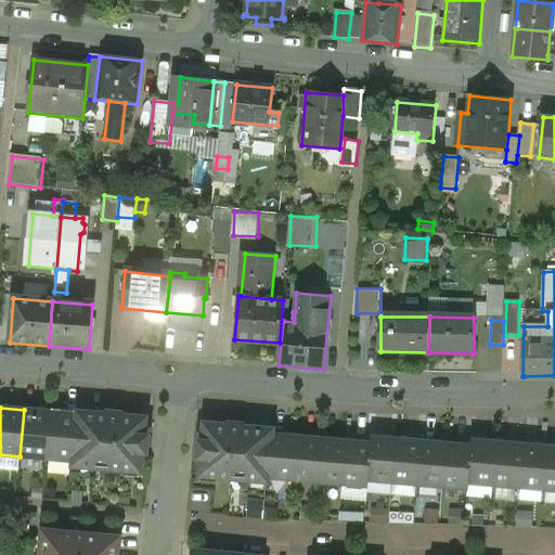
[(51,413),(24,410),(20,456),(47,460),(51,413)]
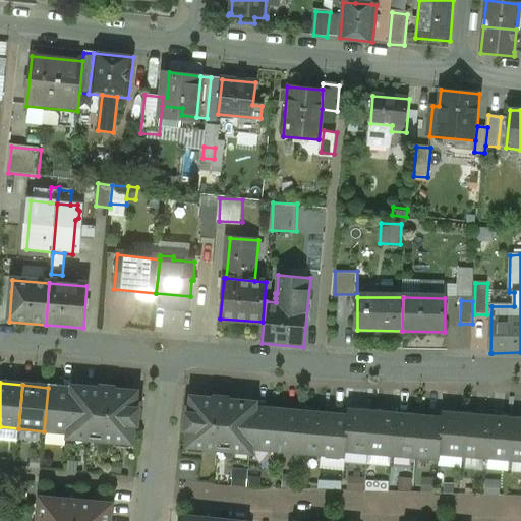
[(72,390),(48,388),(44,431),(69,433),(73,387),(72,387),(72,390)]
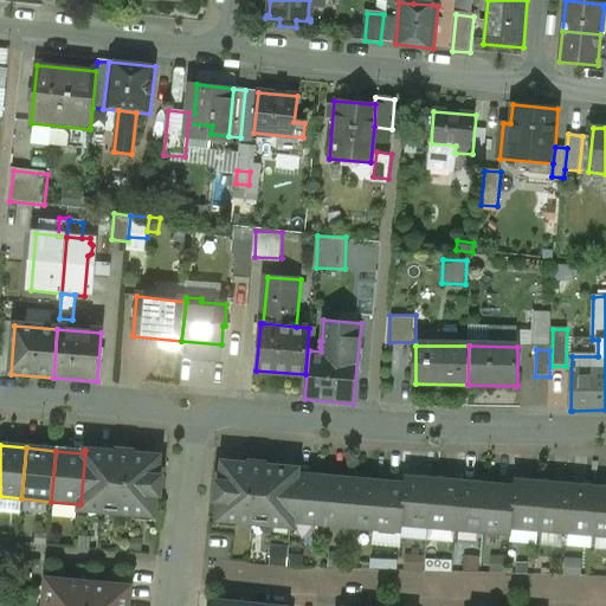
[(117,453),(85,450),(81,504),(82,504),(82,501),(98,503),(98,511),(134,514),(134,511),(152,514),(152,515),(154,516),(155,494),(159,495),(161,477),(158,476),(159,457),(131,455),(133,452),(117,451),(117,453)]
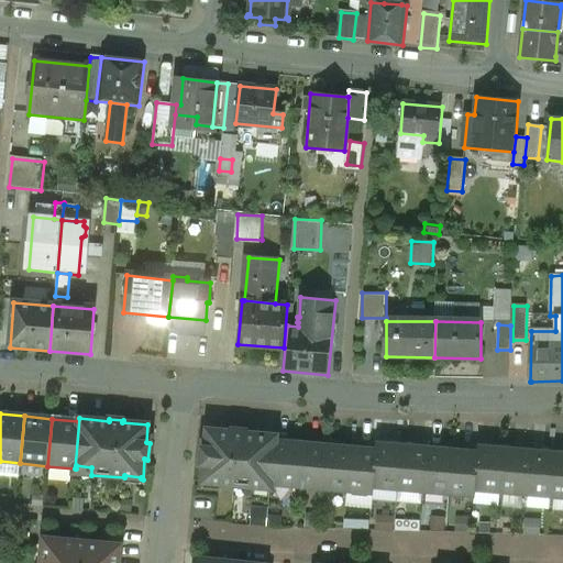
[(275,437),(245,433),(245,431),(232,430),(231,432),(207,430),(205,448),(201,448),(200,464),(203,465),(201,483),(203,483),(203,481),(221,483),(220,485),(253,487),(254,479),(269,482),(271,482),(275,441),(275,437)]
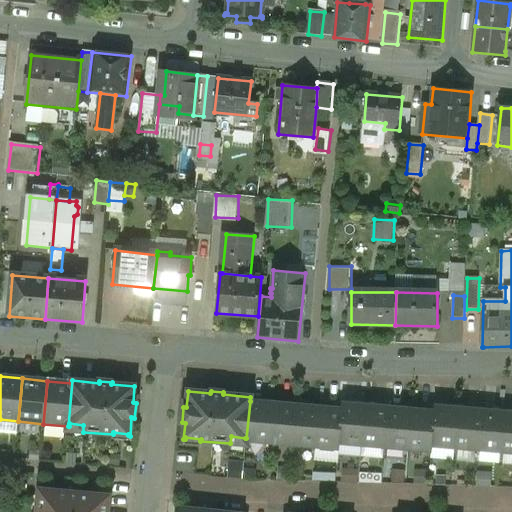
[(273,403),(250,401),(246,438),(245,438),(245,441),(269,443),(273,403)]
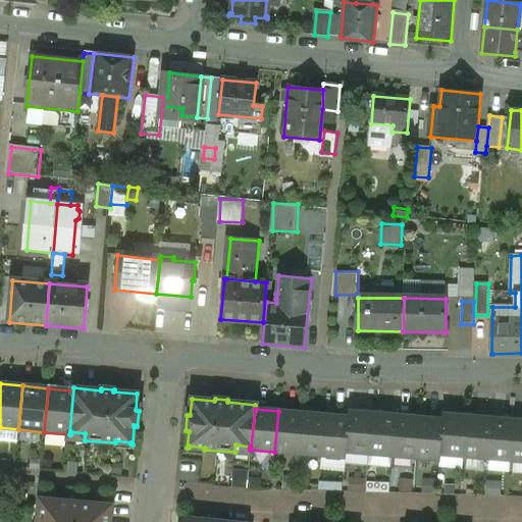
[(302,413),(278,411),(274,452),(298,454),(302,413)]
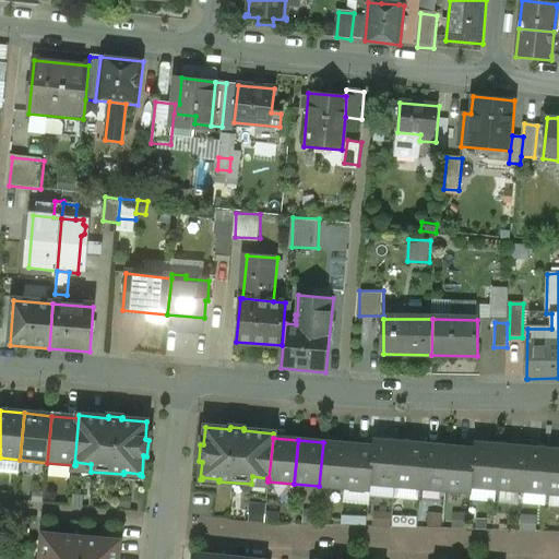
[(372,447),(348,444),(344,488),(369,490),(373,441),(372,440),(372,447)]
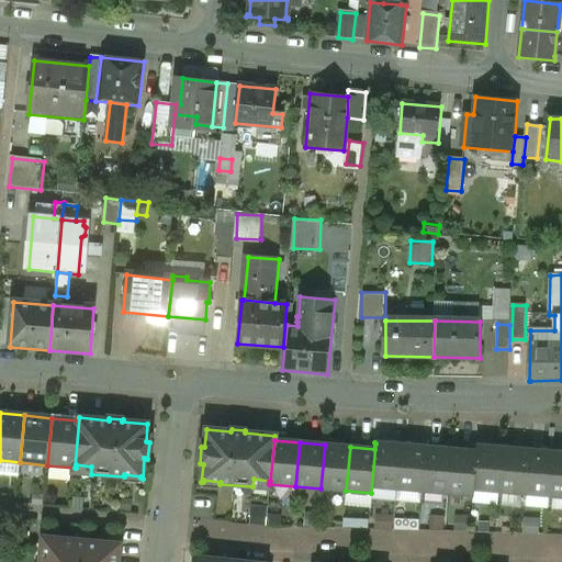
[(401,446),(375,444),(371,493),(372,494),(372,487),(396,490),(401,446)]
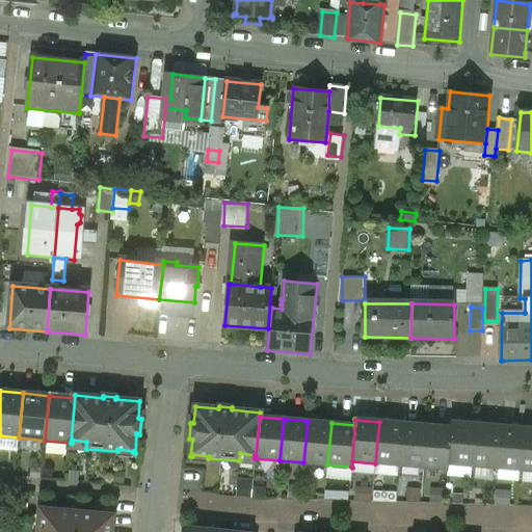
[(331,423),(308,421),(303,462),(327,464),(331,423)]
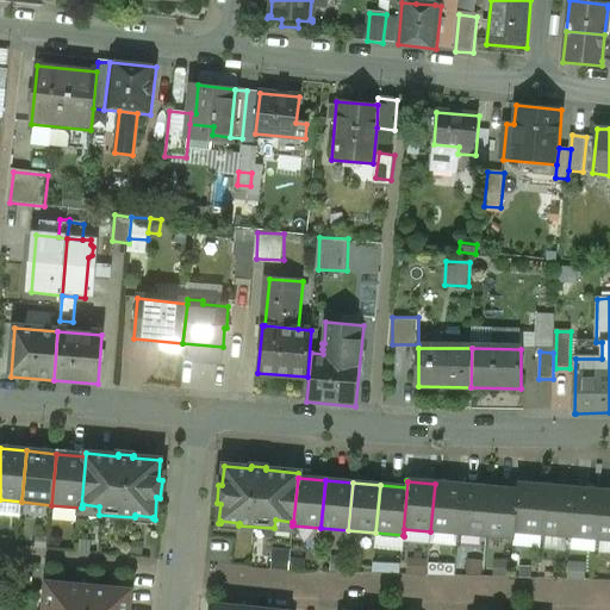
[(462,486),(435,484),(430,531),(459,534),(462,486)]
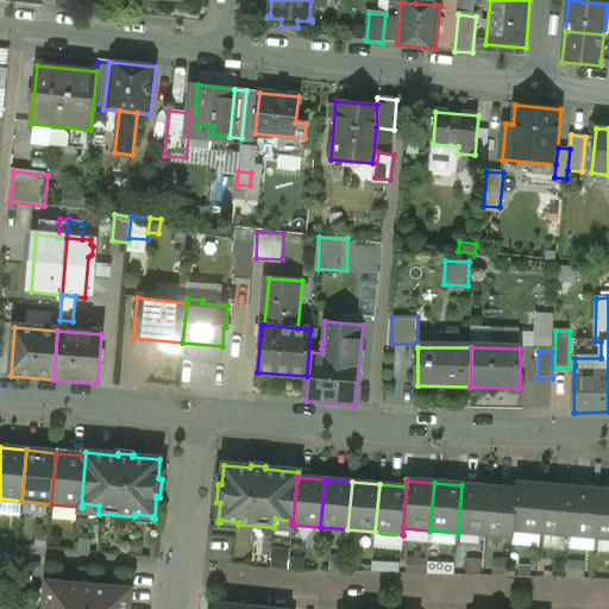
[(545,485),(516,483),(515,490),(516,490),(513,531),(514,531),(540,533),(545,485)]
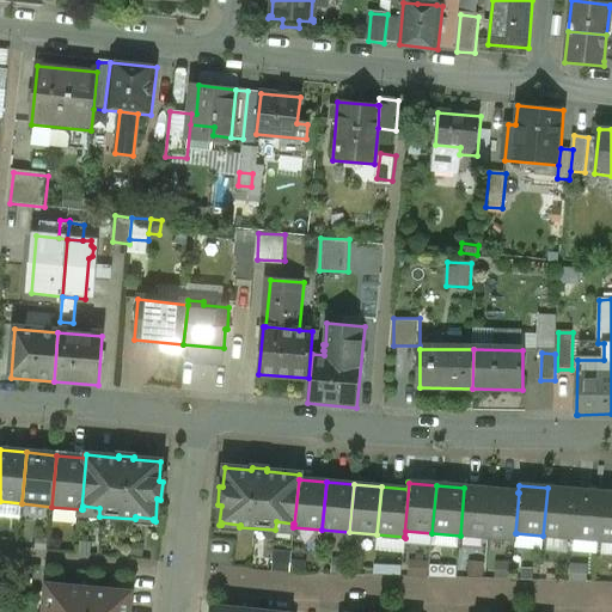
[(491,490),(464,488),(460,536),(488,538),(491,490)]
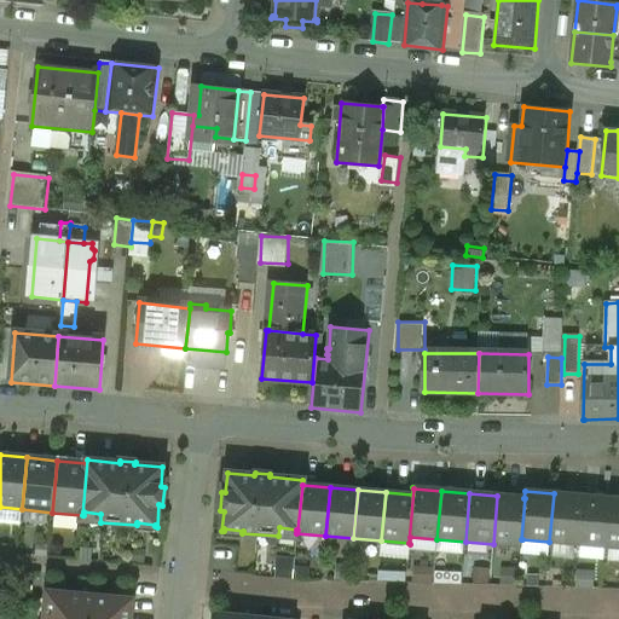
[(582,496),(554,493),(549,542),(577,544),(582,496)]
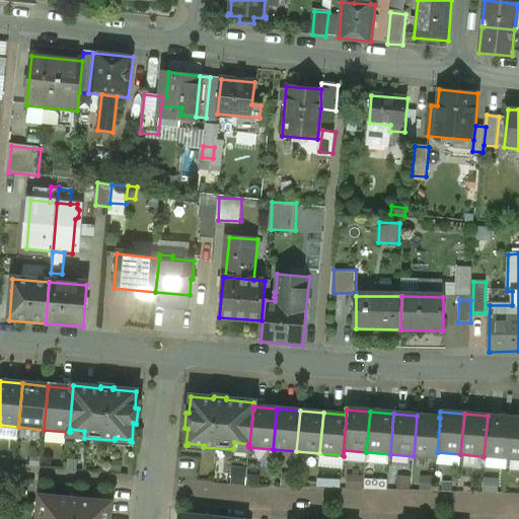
[(439,418),(417,416),(414,456),(437,458),(438,452),(437,452),(440,418),(439,418)]
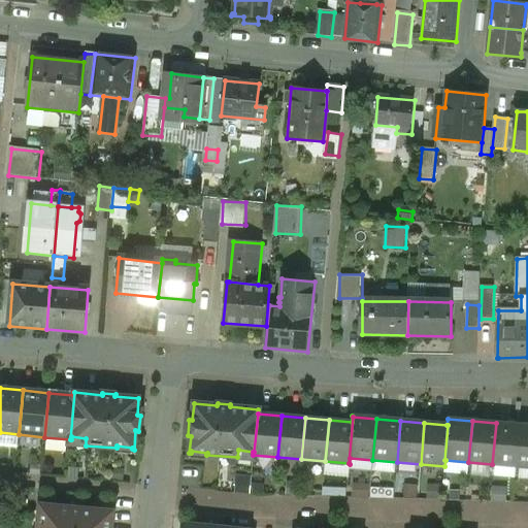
[(520,425),(496,423),(492,464),(516,466),(520,425)]
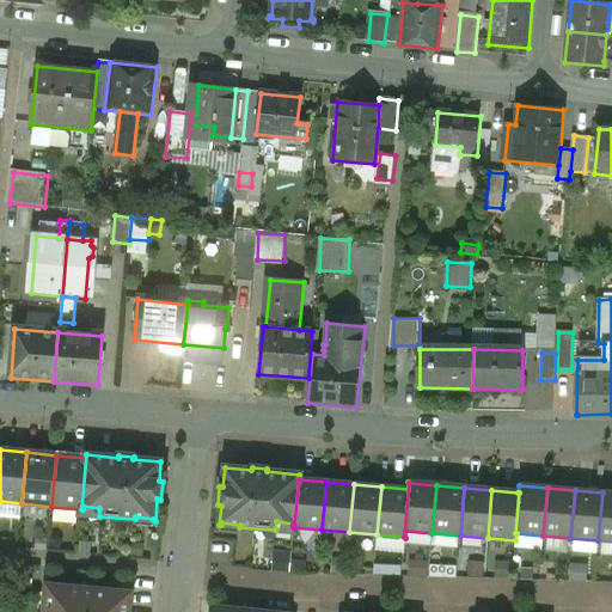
[(611,494),(603,493),(598,540),(611,542),(611,494)]
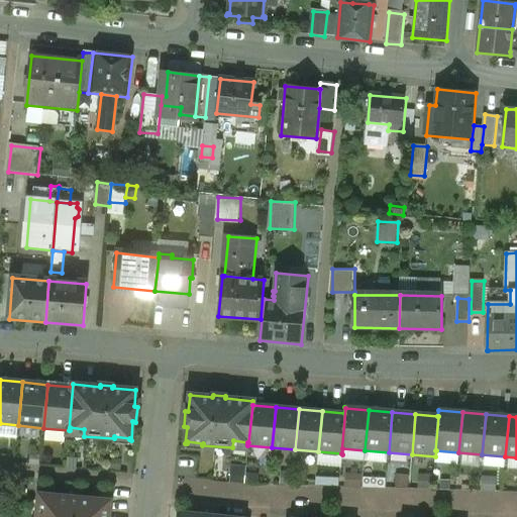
[(108,516),(110,501),(39,495),(37,516),(108,516)]
